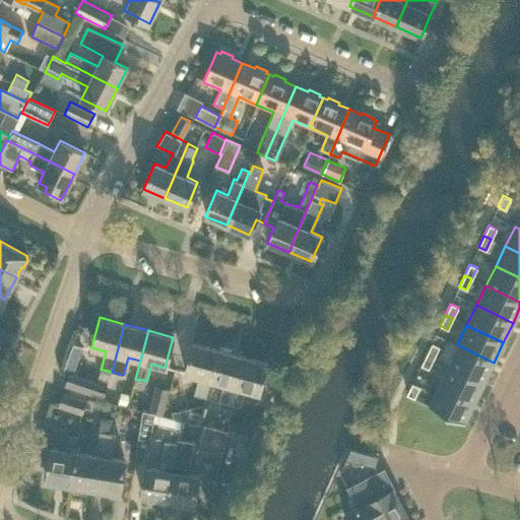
[(205,397),(210,380),(218,349),(193,342),(185,373),(200,377),(195,394),(205,397)]
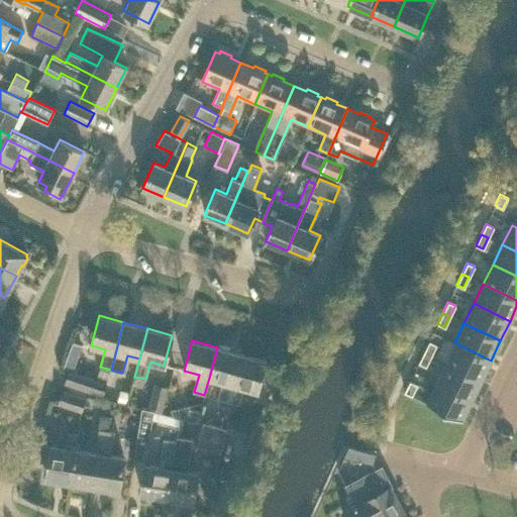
[(428,341),(423,351),(430,355),(436,344),(428,341)]
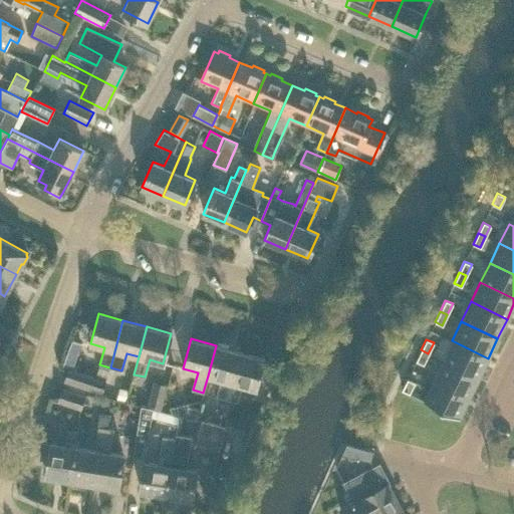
[(72,368),(78,354),(81,344),(71,340),(70,344),(62,364),(72,368)]
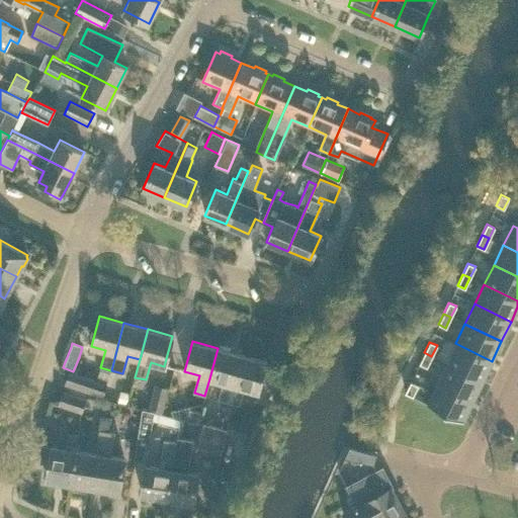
[(455,343),(445,363),(482,380),(492,361),(455,343)]
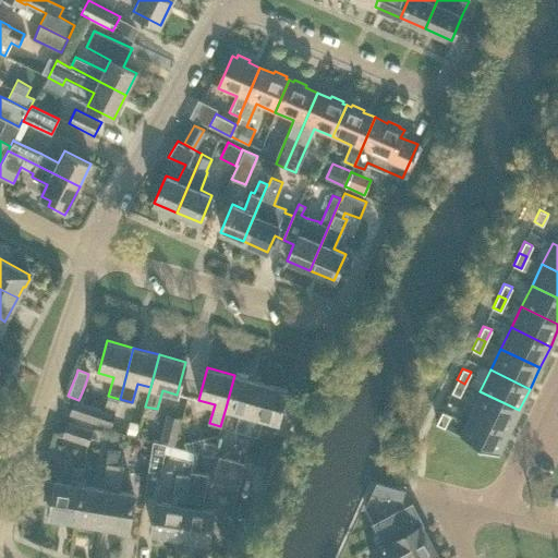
[(259,383),(234,375),(226,408),(241,411),(235,431),(246,433),(259,383)]
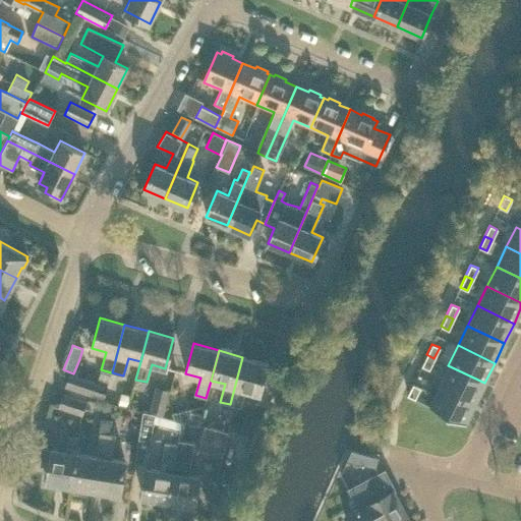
[(426,354),(421,365),(428,369),(433,358),(426,354)]
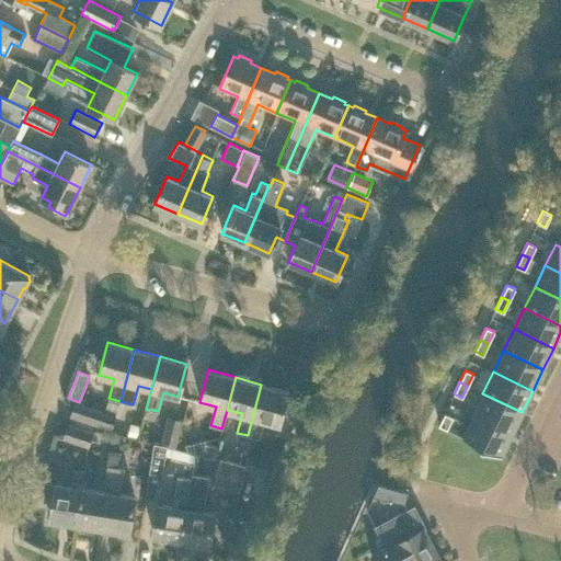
[(261,385),(248,435),(259,438),(264,420),(278,424),(275,434),(287,437),(299,411),(284,408),(288,391),(261,385)]
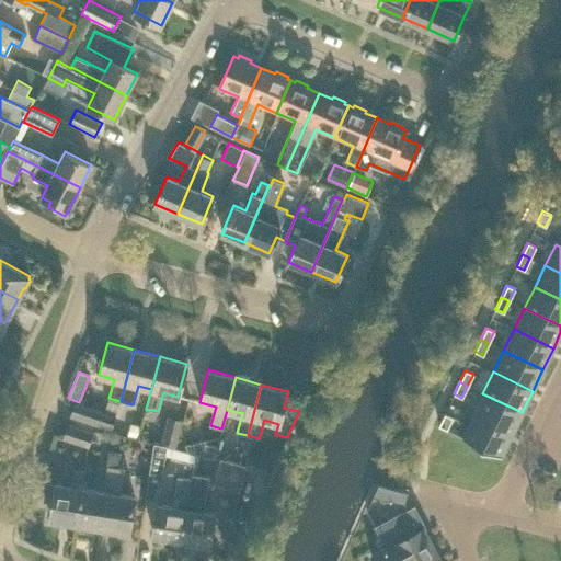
[(482,393),(472,414),(512,434),(522,412),(482,393)]
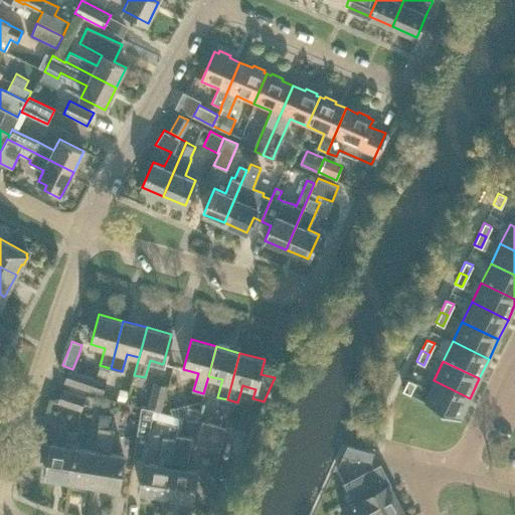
[(68,368),(64,381),(88,389),(102,394),(106,380),(97,377),(72,369),(68,368)]
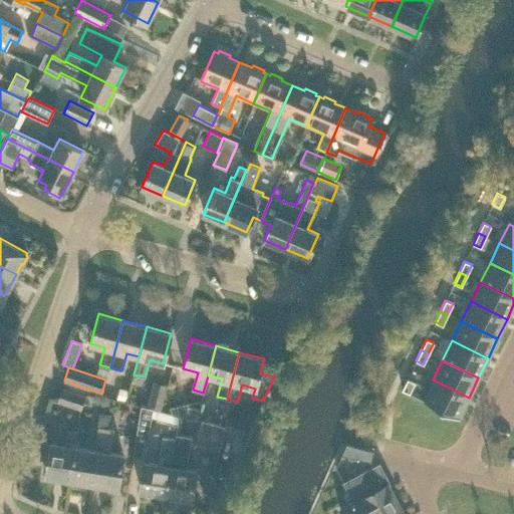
[(407,378),(402,390),(409,394),(414,382),(407,378)]
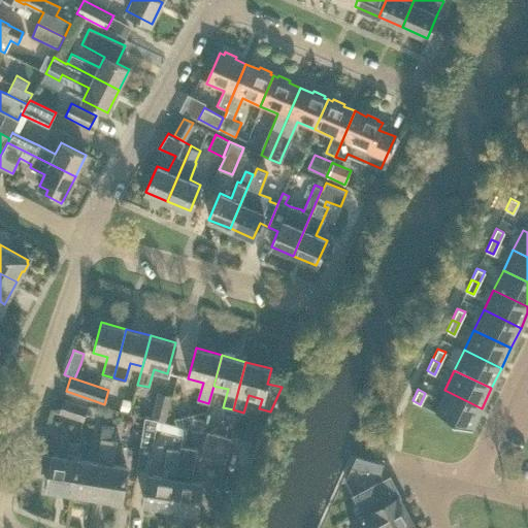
[(444,390),(434,410),(471,429),(482,408),(444,390)]
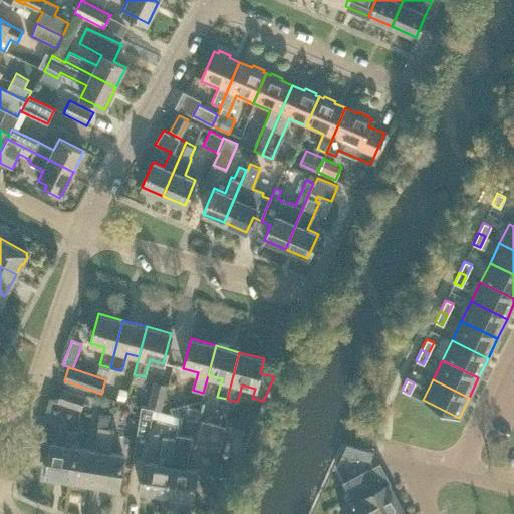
[(148,405),(162,408),(168,384),(154,380),(148,405)]
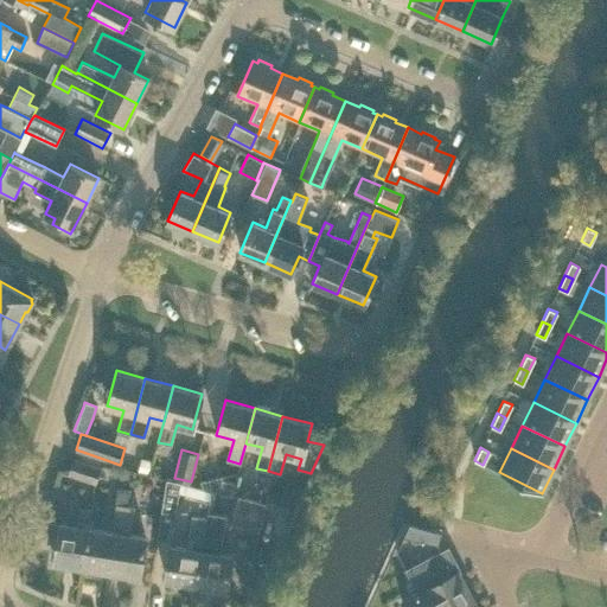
[(141,458),(138,472),(149,474),(153,460),(141,458)]
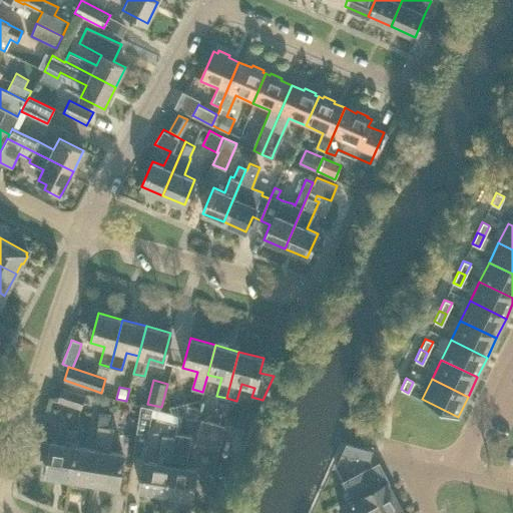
[(84,396),(62,389),(58,401),(80,408),(84,396)]
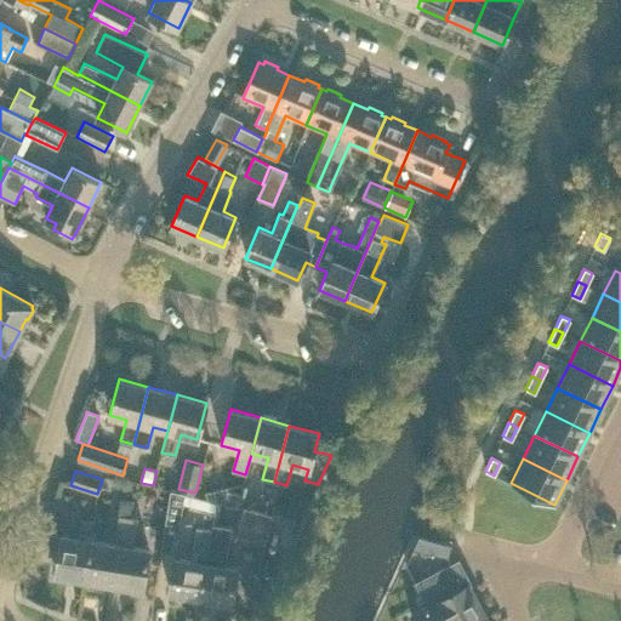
[(237,507),(240,494),(227,490),(223,503),(237,507)]
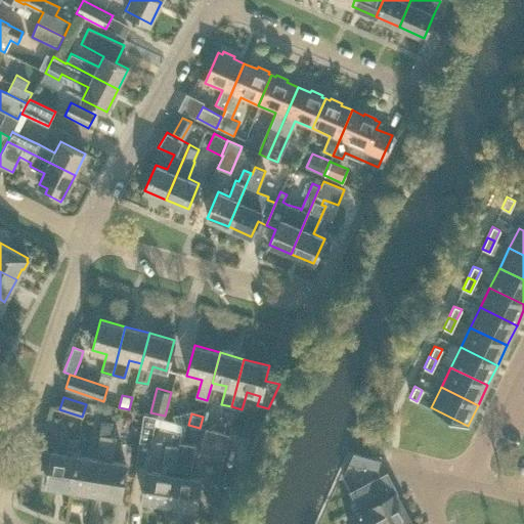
[(135,465),(147,467),(151,442),(156,417),(143,415),(139,440),(135,465)]
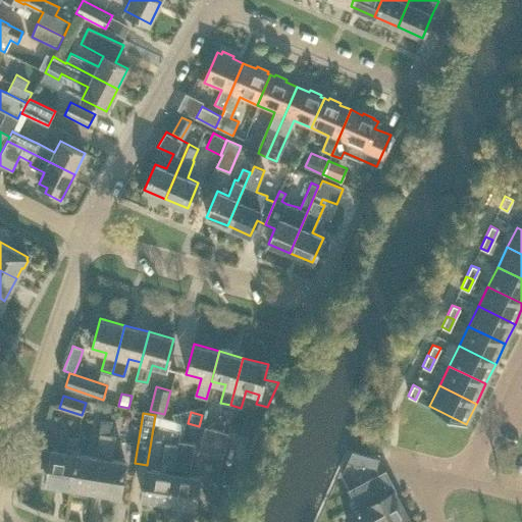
[(102,421),(100,433),(110,435),(112,422),(102,421)]
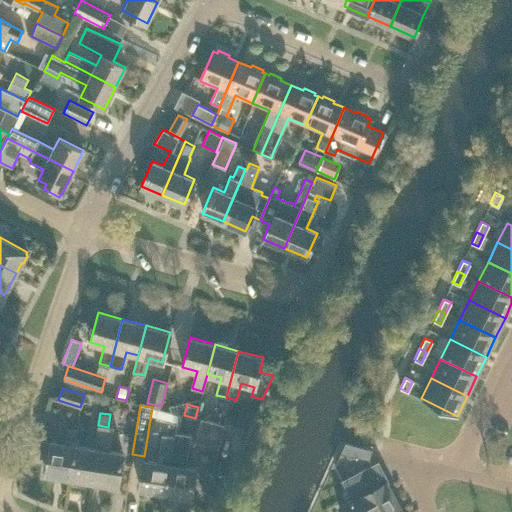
[(201,419),(198,431),(217,436),(221,437),(224,425),(201,419)]
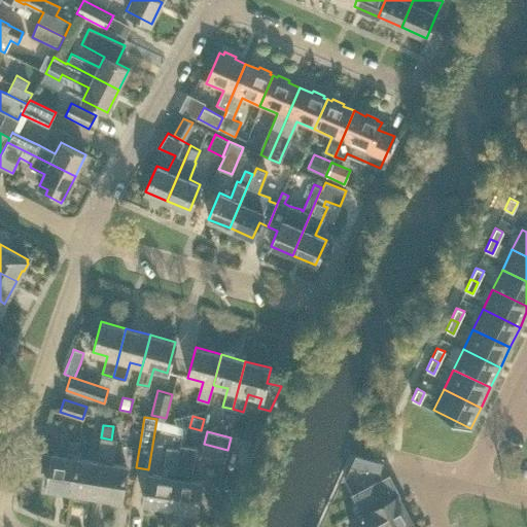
[(104,453),(102,462),(97,495),(105,496),(107,500),(116,501),(118,498),(121,499),(127,466),(115,464),(118,441),(111,440),(101,437),(99,452),(104,453)]
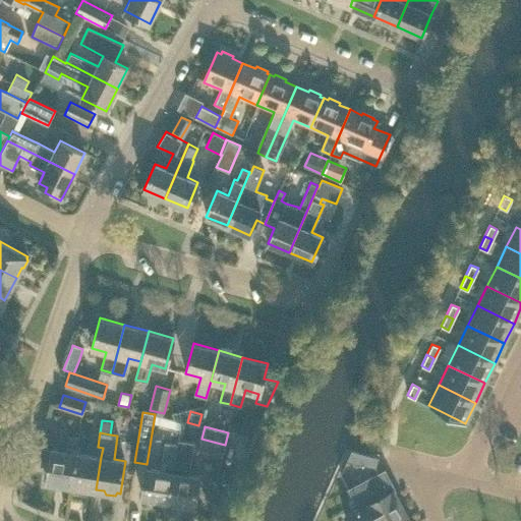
[(75,453),(77,453),(79,437),(68,435),(66,452),(42,448),(38,468),(49,470),(47,481),(49,485),(58,486),(60,483),(70,485),(75,453)]
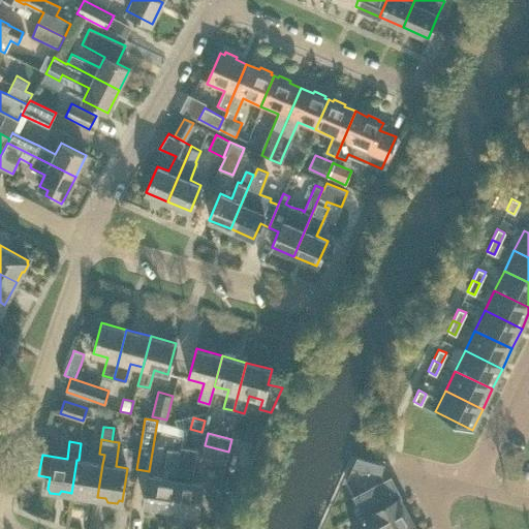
[(228,452),(224,450),(205,445),(201,457),(225,463),(228,452)]
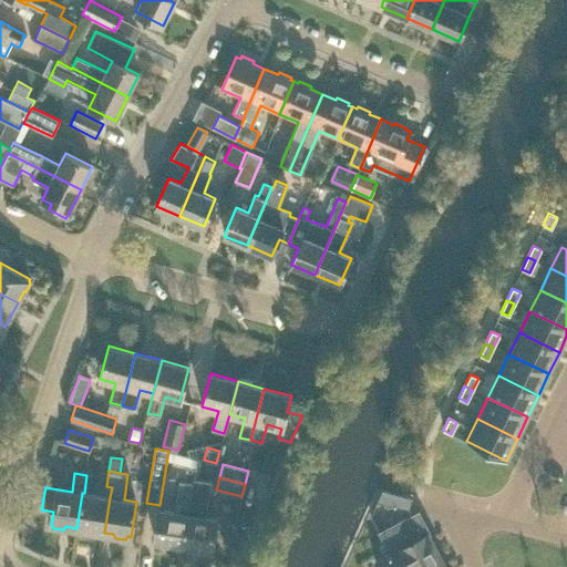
[(193,484),(191,483),(181,545),(195,547),(195,552),(207,553),(208,549),(212,549),(216,518),(205,517),(210,482),(193,480),(193,484)]
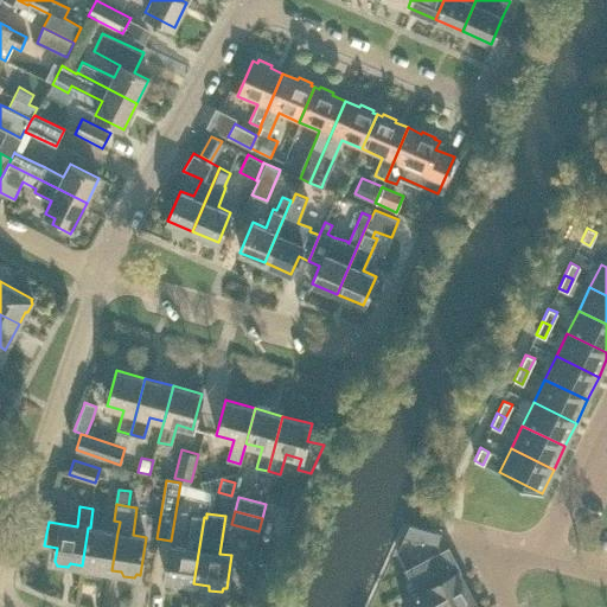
[(181,581),(193,583),(204,517),(191,516),(186,549),(170,547),(164,579),(168,579),(167,583),(181,586),(181,581)]
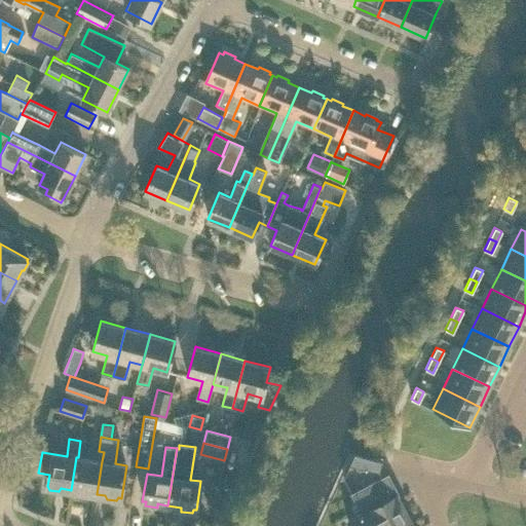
[(378,474),(378,473),(381,462),(354,455),(349,465),(378,474)]
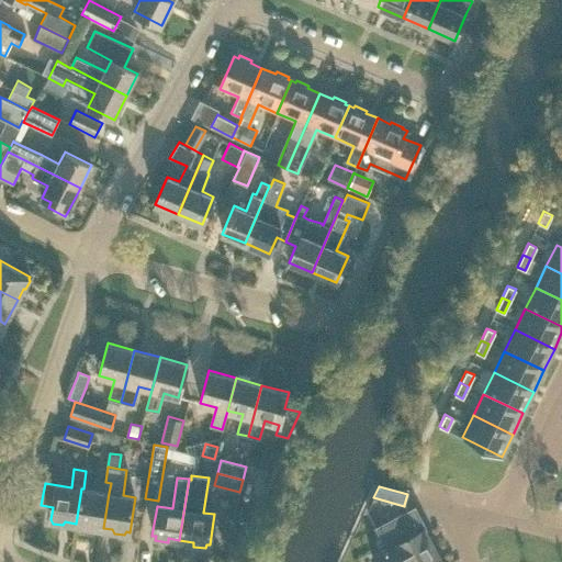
[(109,493),(83,489),(81,489),(76,524),(78,528),(88,529),(91,526),(103,528),(109,493)]
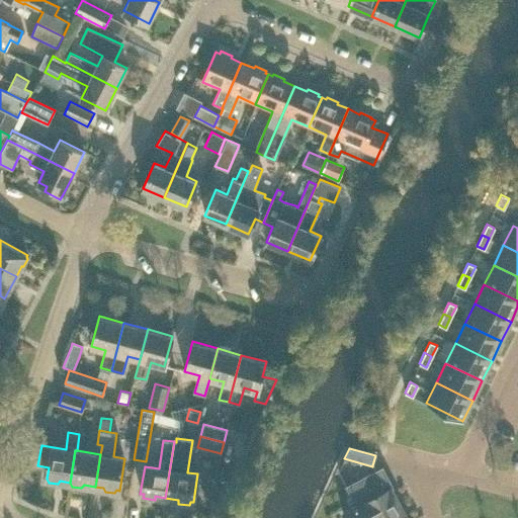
[(356,506),(342,513),(344,517),(406,517),(392,489),(381,468),(376,470),(369,475),(346,487),(356,506)]
